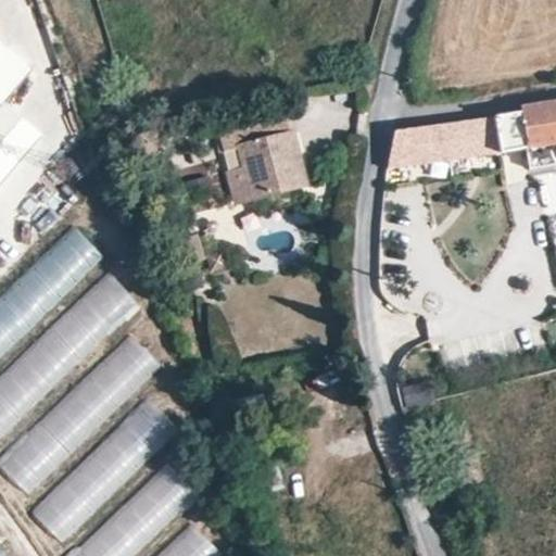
[(0,91),(35,51),(1,23),(0,24),(0,91)]
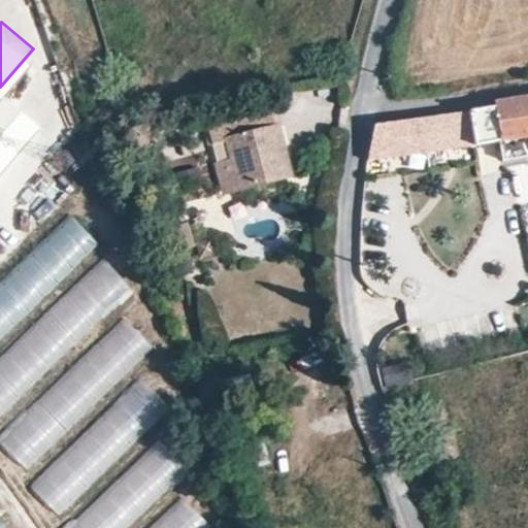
[(375,124),(369,158),(387,155),(388,133),(409,129),(411,136),(471,128),(475,142),(508,136),(509,138),(527,135),(527,97),(493,103),(494,107),(470,111),(469,109),(375,124)]
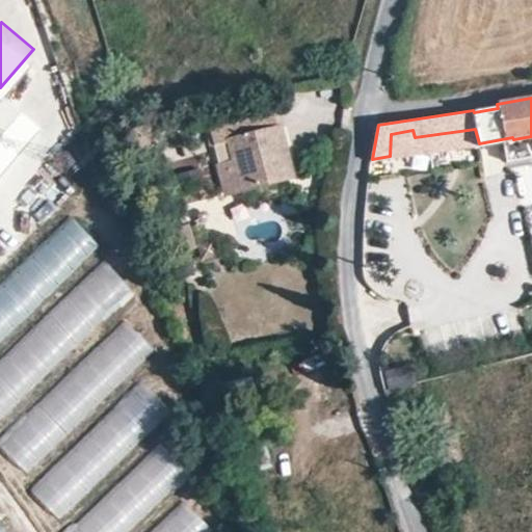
[(0,196),(40,159),(35,132),(15,110),(0,124),(0,196)]
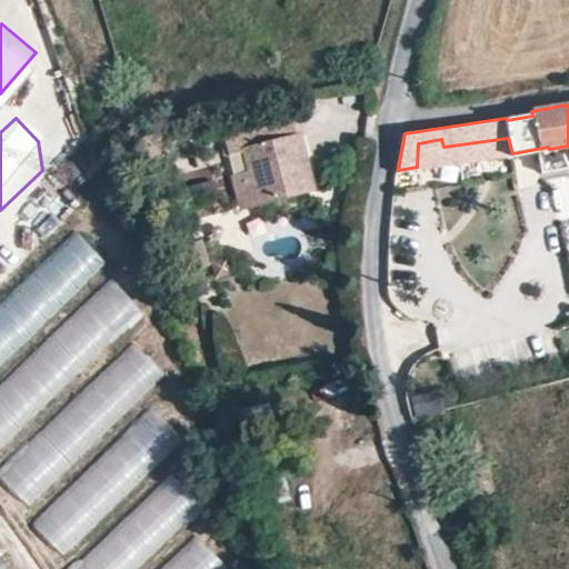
[(223,133),(229,153),(273,141),(269,122),(223,133)]
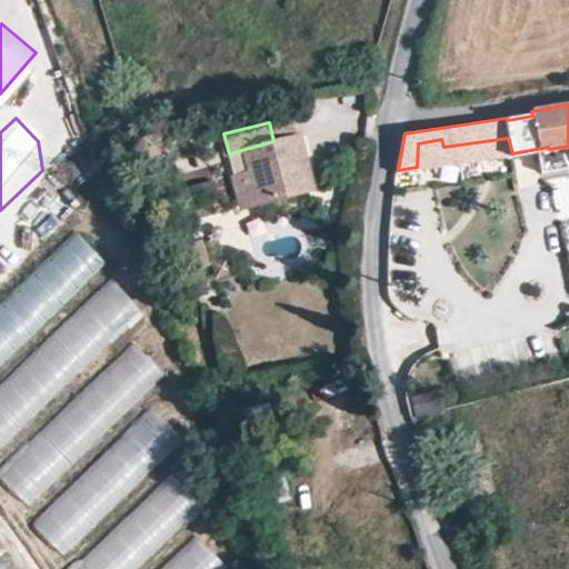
[(273,141),(229,153),(229,156),(246,152),(251,172),(235,178),(242,206),(310,188),(298,137),(273,142),(273,141)]
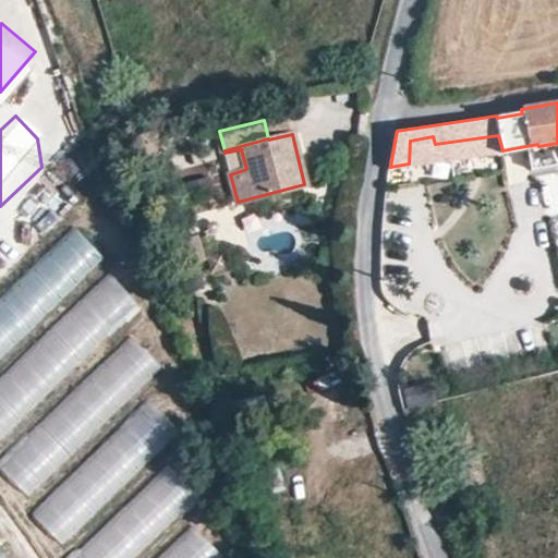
[(0,280),(74,213),(44,180),(0,219),(0,280)]
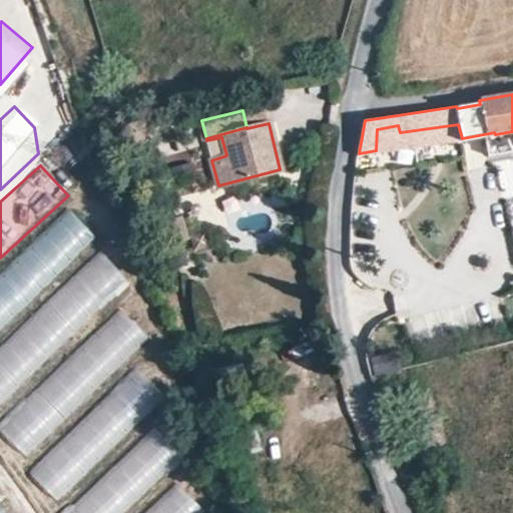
[(0,336),(104,236),(72,203),(0,273),(0,336)]
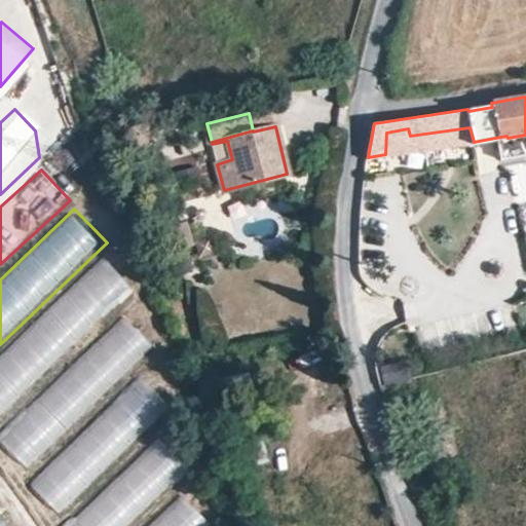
[(0,413),(133,292),(105,263),(0,359),(0,413)]
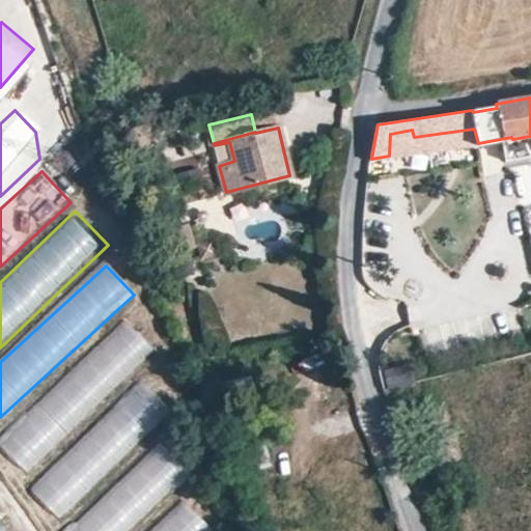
[(150,352),(123,323),(1,438),(28,467),(150,352)]
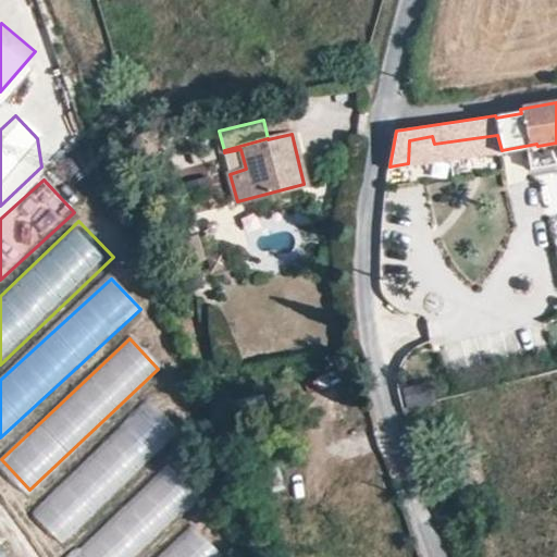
[(431,366),(404,371),(407,392),(435,386),(431,366)]
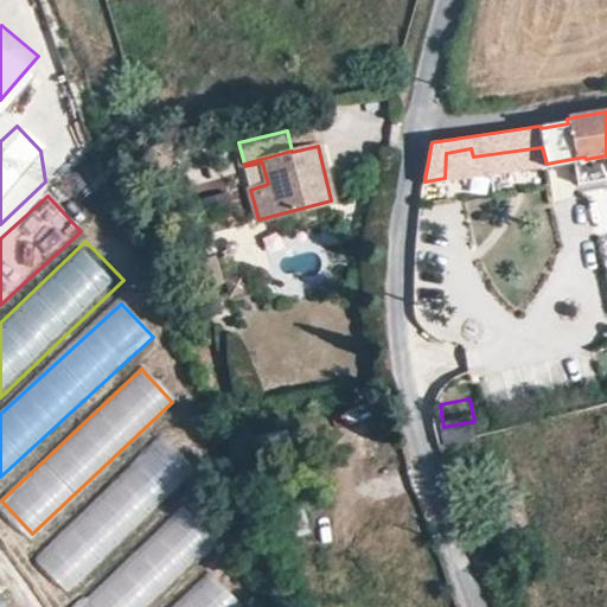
[(360,410),(343,415),(352,448),(370,443),(360,410)]
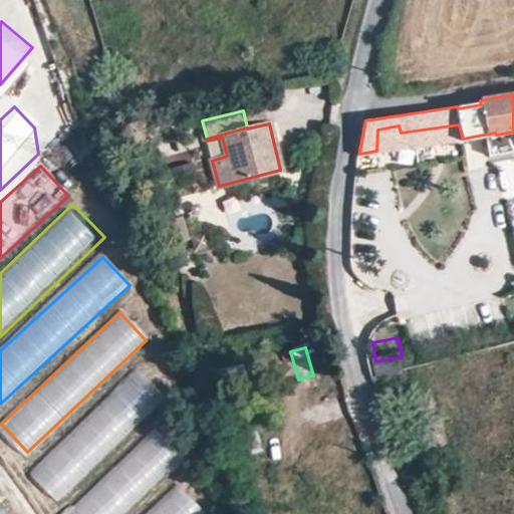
[(167,402),(138,371),(31,473),(59,503),(167,402)]
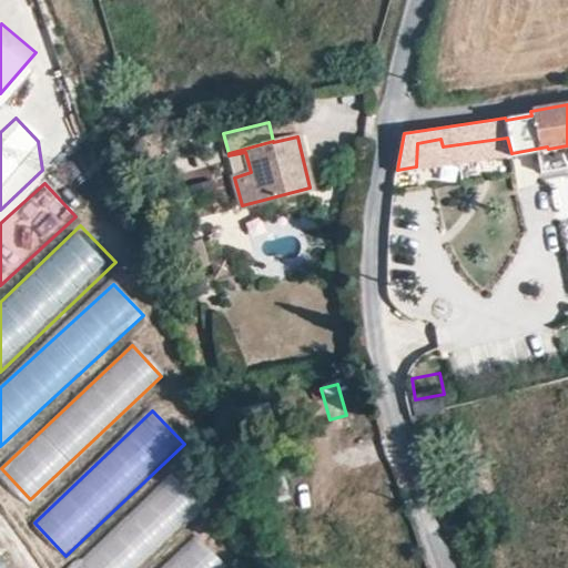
[(253,421),(239,425),(250,465),(264,462),(253,421)]
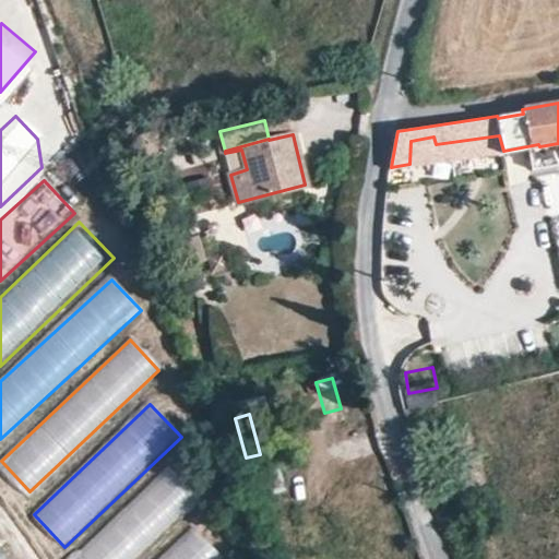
[(141,558),(200,502),(167,467),(72,558),(141,558)]
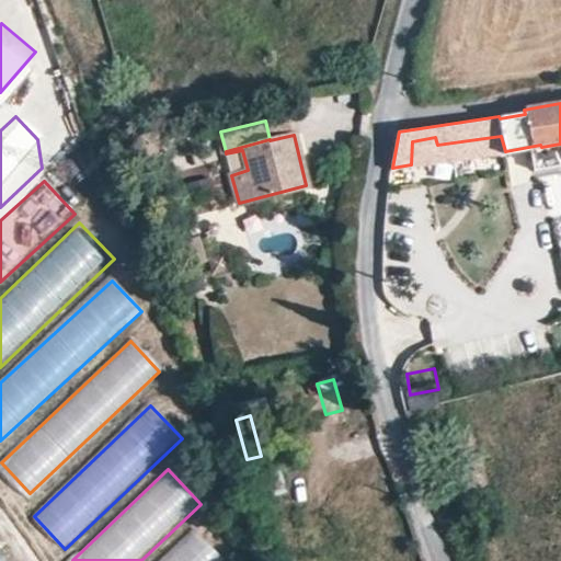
[(221,560),(192,529),(159,560),(221,560)]
